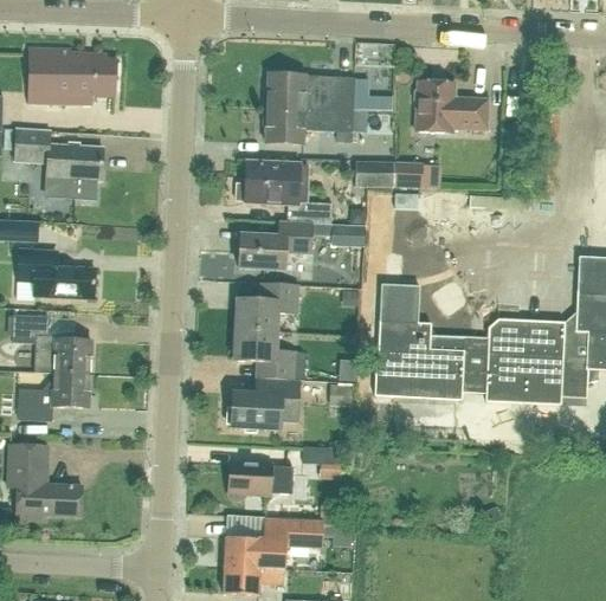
[(92,94),(115,95),(116,56),(105,56),(107,51),(71,51),(71,47),(28,46),(27,101),(73,103),(73,98),(92,99),(92,94)]
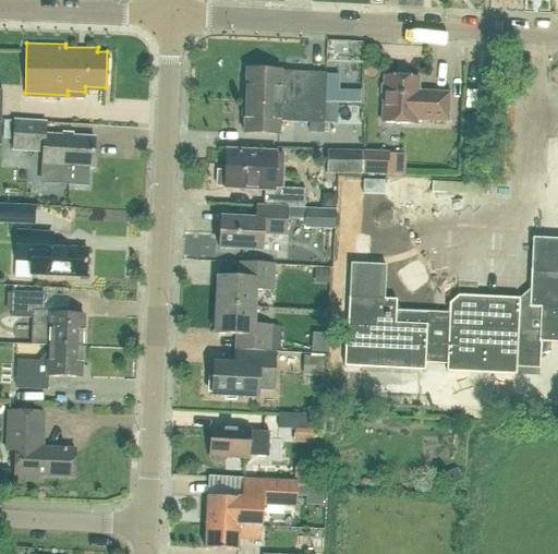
[(516,59),(505,59),(504,70),(516,71),(516,59)]
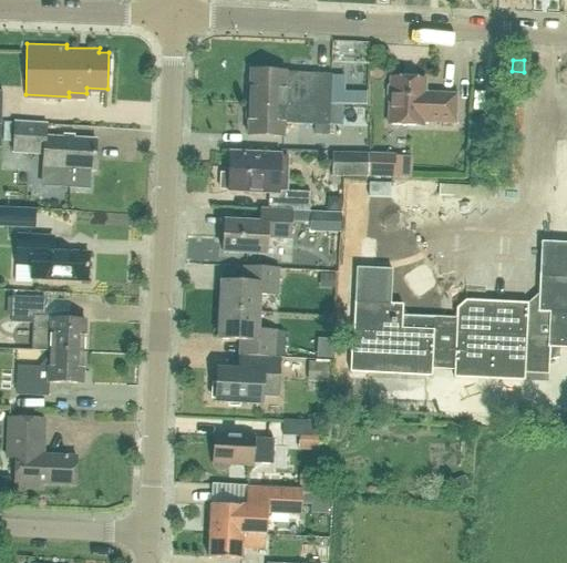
[(315,104),(330,105),(331,71),(250,67),(248,101),(300,104),(301,99),(315,100),(315,104)]
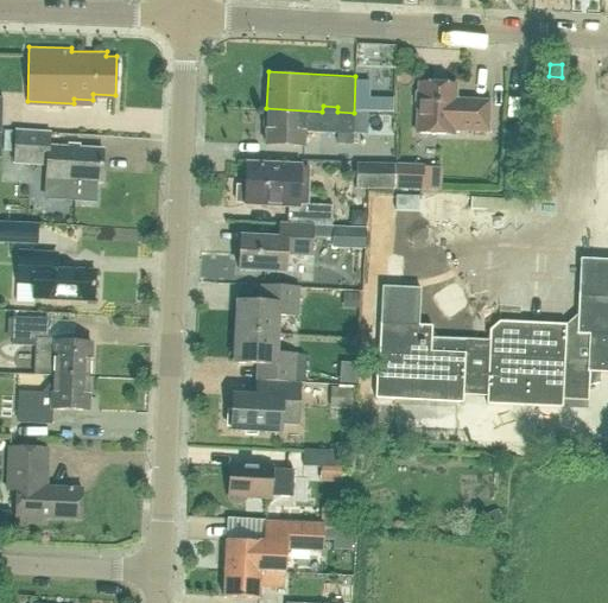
[(488,128),(489,97),(468,96),(468,101),(455,100),(456,82),(418,80),(418,87),(416,89),(415,99),(417,101),(416,129),(454,132),(454,127),(488,128)]
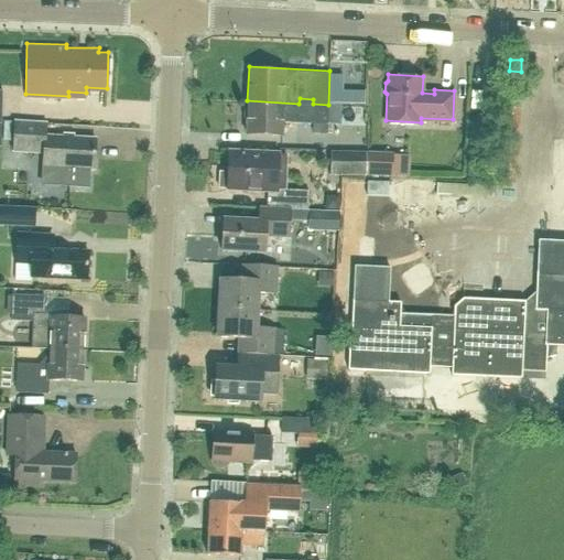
[(299,104),(247,100),(247,103),(243,107),(243,114),(247,117),(246,131),(282,132),(283,120),(312,121),(312,120),(327,121),(328,105),(313,104),(313,99),(300,98),(299,104)]
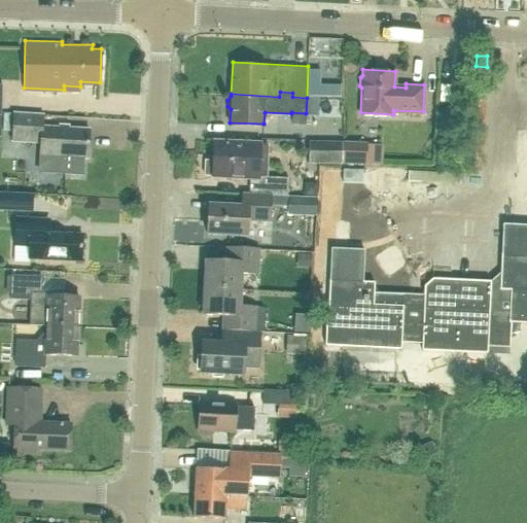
[(40,152),(88,155),(89,127),(38,124),(38,113),(44,113),(44,112),(14,110),(12,138),(41,140),(40,152)]
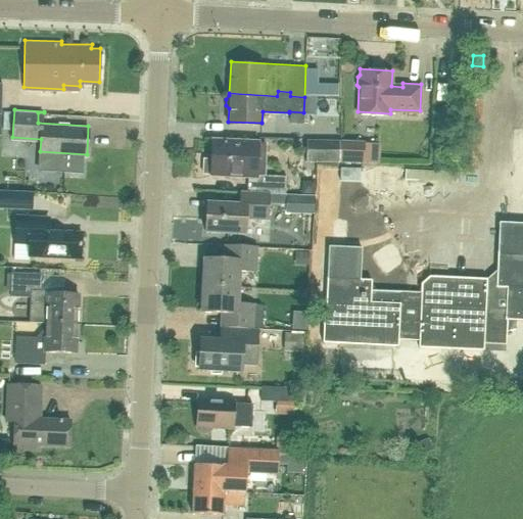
[(254,174),(255,149),(256,140),(211,138),(210,158),(205,158),(205,170),(210,170),(210,173),(241,175),(241,173),(254,174)]
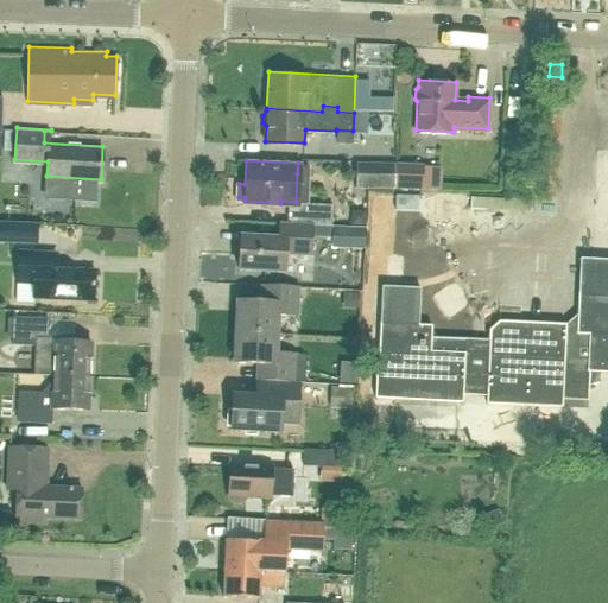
[(355,185),(394,185),(394,183),(412,184),(413,166),(394,165),(394,162),(356,160),(355,185)]
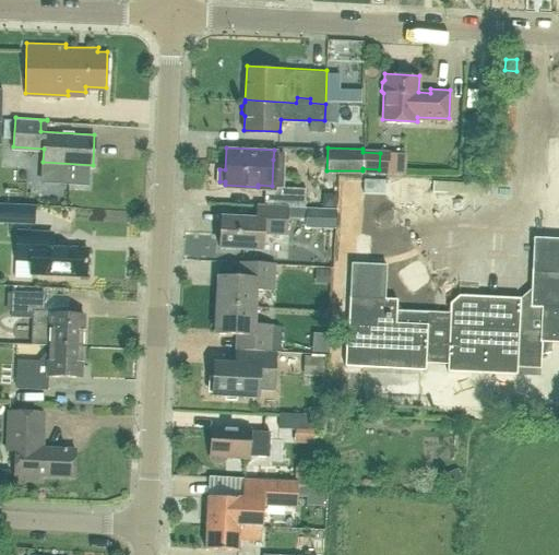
[(273,185),(272,204),(305,205),(306,186),(273,185)]
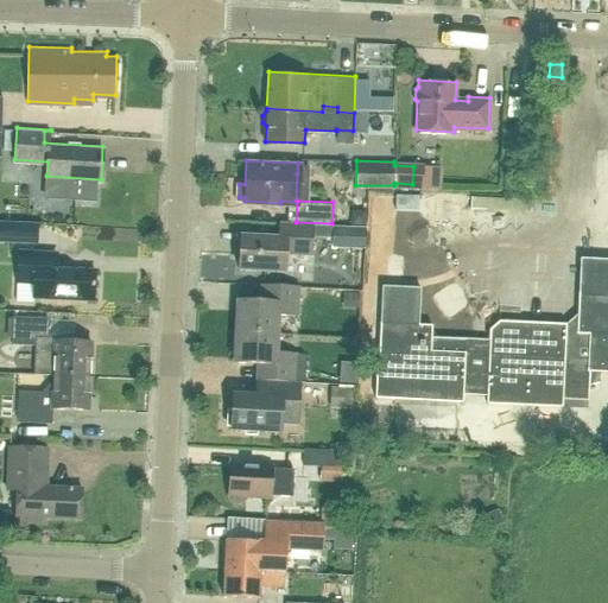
[(46,202),(45,222),(69,223),(70,203),(46,202)]
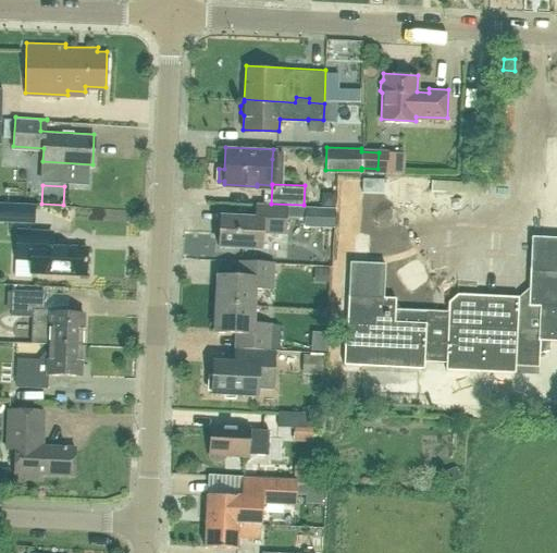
[(304,214),(304,205),(271,204),(256,204),(256,217),(220,214),(219,245),(260,247),(261,230),(284,231),(285,213),(304,214)]
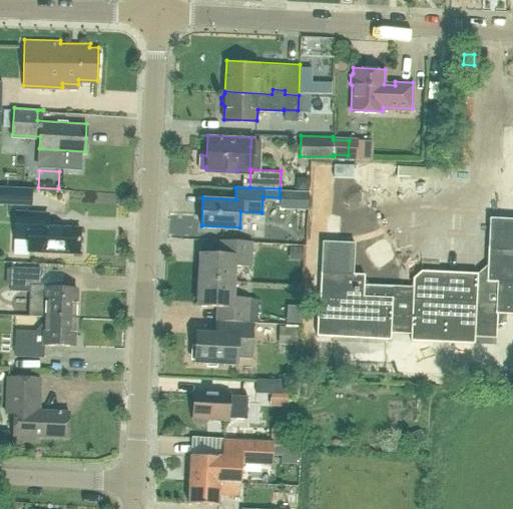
[(28,248),(79,251),(80,225),(60,224),(60,223),(41,222),(42,209),(16,208),(14,236),(28,236),(28,248)]
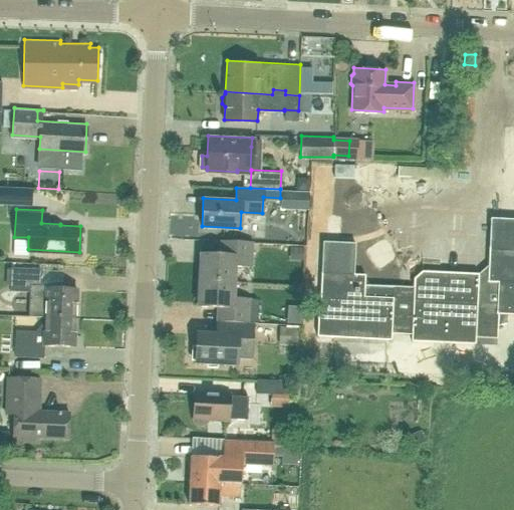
[(513,218),(491,217),(489,247),(488,265),(477,273),(421,270),(413,277),(412,285),(364,282),(365,273),(353,272),(355,242),(323,240),(320,297),(318,296),(316,333),(391,337),(391,331),(411,332),(411,338),(496,343),(496,337),(497,337),(498,312),(499,312),(498,321),(505,320),(506,311),(513,311),(513,218)]
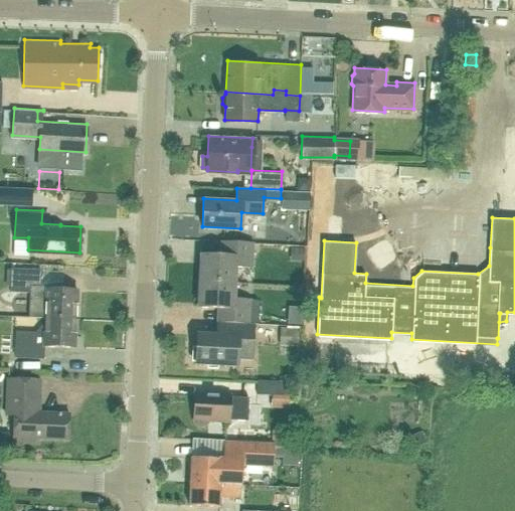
[(201,252),(199,280),(234,281),(235,265),(251,266),(252,241),(221,239),(220,253),(201,252)]
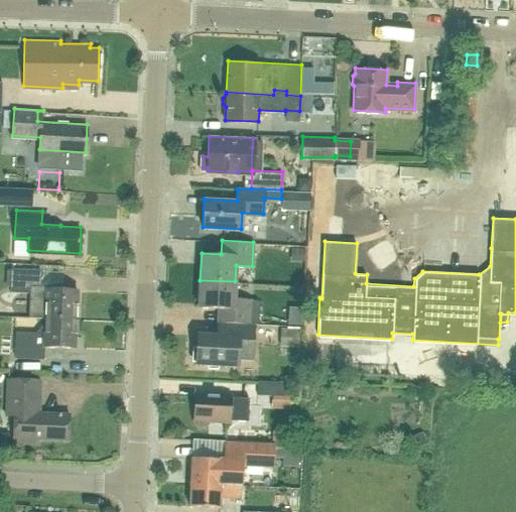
[(44,315),(77,317),(78,288),(45,287),(45,289),(40,288),(41,267),(11,266),(10,290),(28,291),(27,316),(44,317),(44,315)]
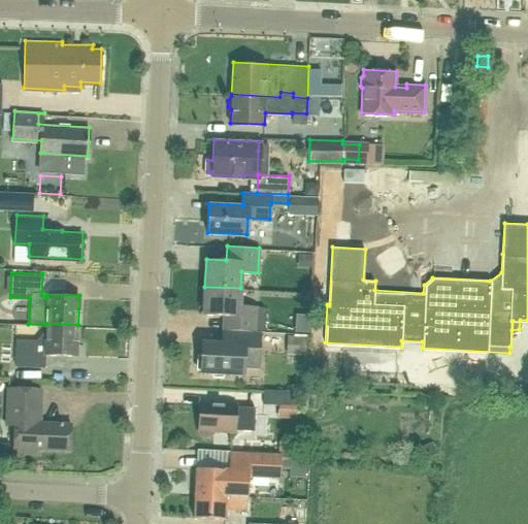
[(240,288),(204,287),(203,313),(228,314),(228,328),(263,330),(264,308),(261,305),(239,304),(240,288)]
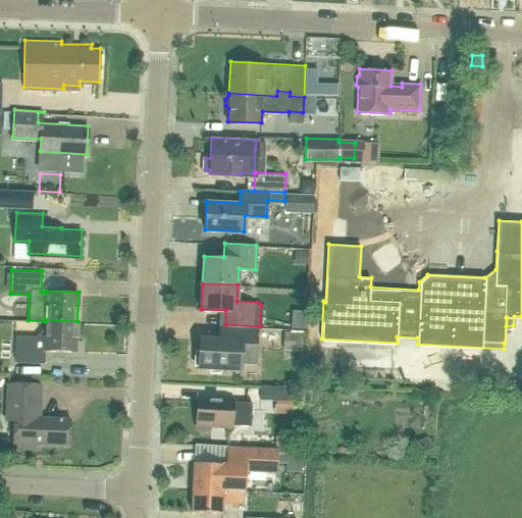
[(45,319),(45,321),(44,334),(17,333),(16,358),(45,360),(45,359),(40,359),(41,348),(45,348),(45,349),(75,350),(77,321),(45,319)]
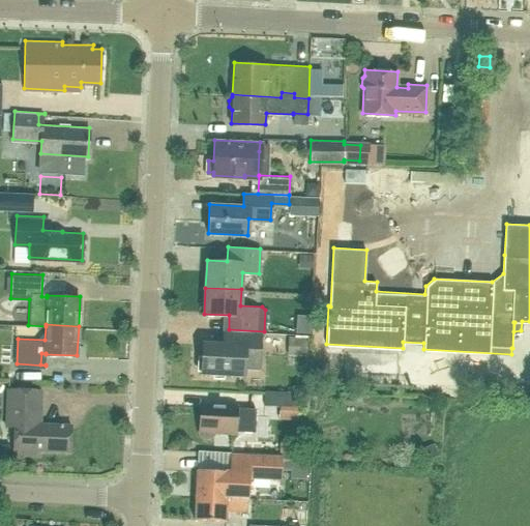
[(203,343),(202,373),(245,375),(245,366),(260,367),(262,332),(233,331),(232,344),(203,343)]
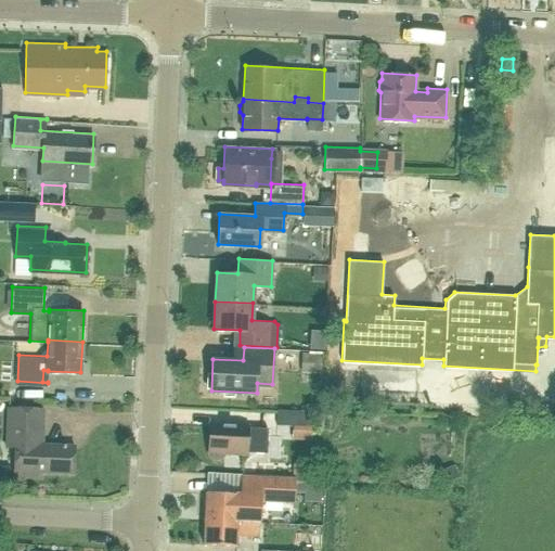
[(8,405),(5,437),(14,437),(13,474),(40,475),(41,470),(73,472),(74,443),(42,441),(43,407),(8,405)]
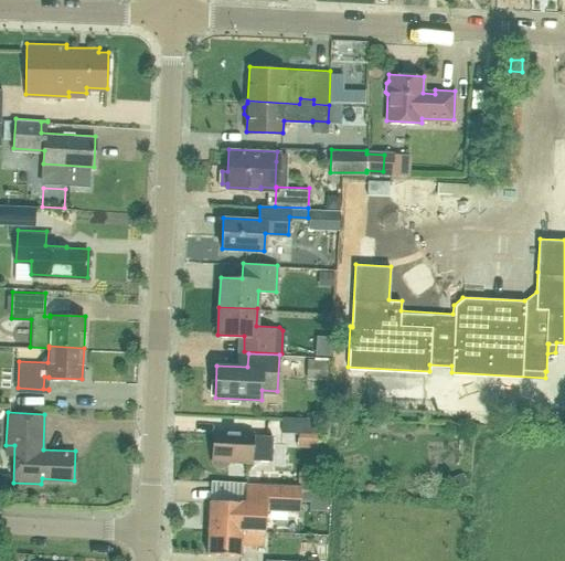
[(297,443),(317,445),(318,416),(281,414),(281,431),(298,432),(297,443)]
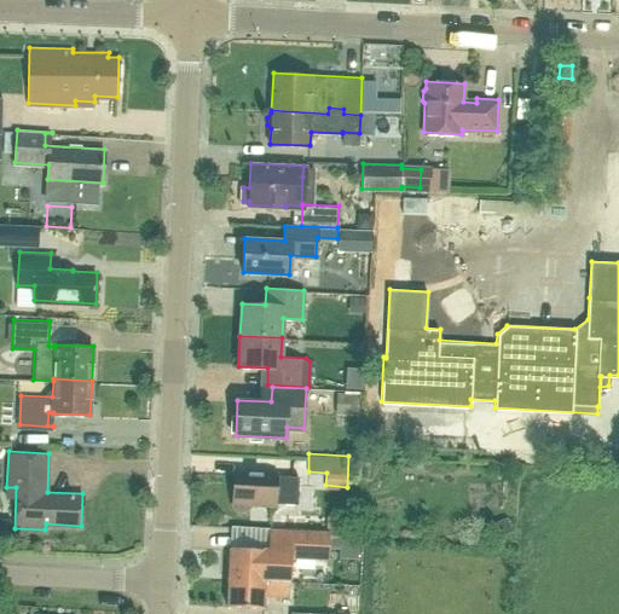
[(294,474),(235,470),(233,499),(233,500),(233,503),(235,504),(236,505),(237,507),(238,508),(239,508),(242,508),(243,508),(246,508),(247,507),(248,505),(249,504),(249,502),(249,500),(275,502),(293,503),(294,474)]
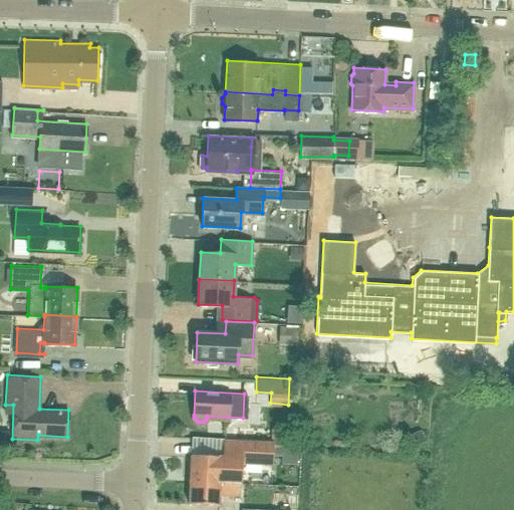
[(191,455),(190,479),(241,481),(241,461),(272,462),(273,442),(224,440),(223,456),(191,455)]
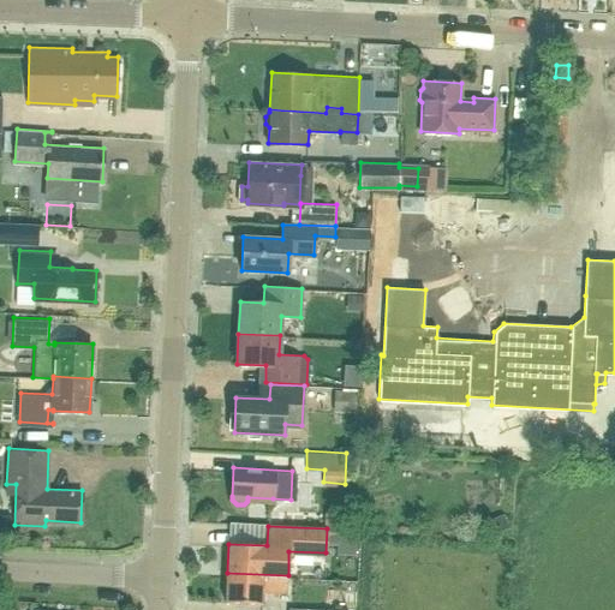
[(288,575),(227,573),(226,602),(261,603),(261,590),(303,592),(303,597),(317,598),(318,578),(288,576),(288,575)]
